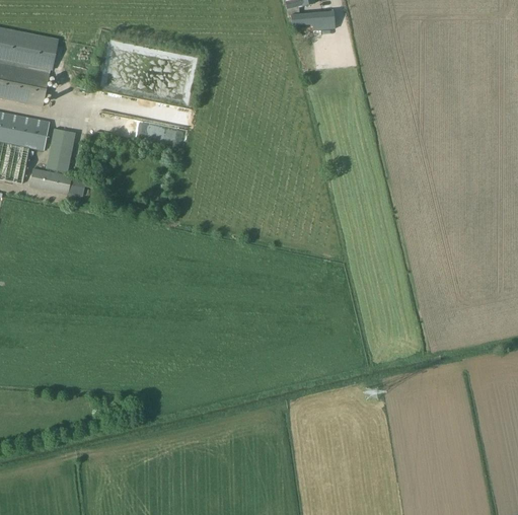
[(286,0),(288,6),(287,6),(289,13),(291,13),(292,23),(312,22),(313,28),(336,26),(334,7),(299,10),(299,4),(315,0),(286,0)]
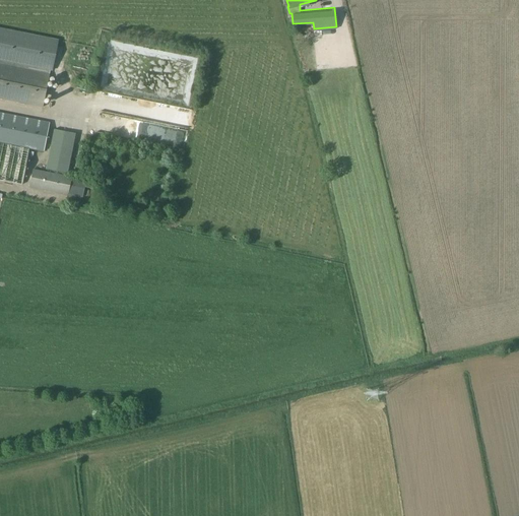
[(0,95),(44,105),(58,36),(0,23),(0,95)]
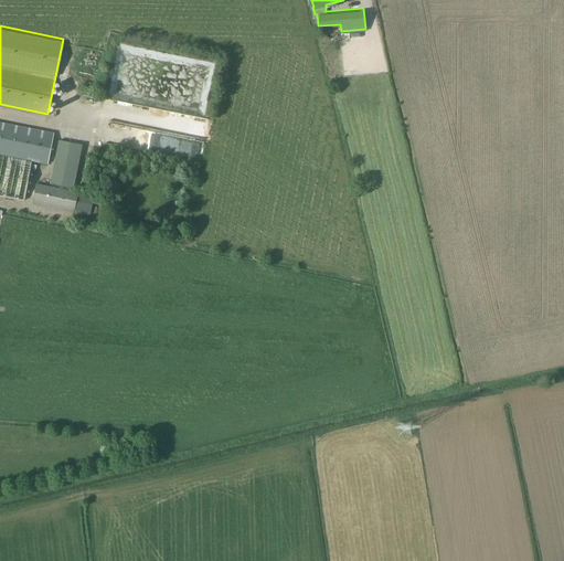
[(0,192),(24,198),(32,158),(49,161),(54,129),(0,118),(0,192)]
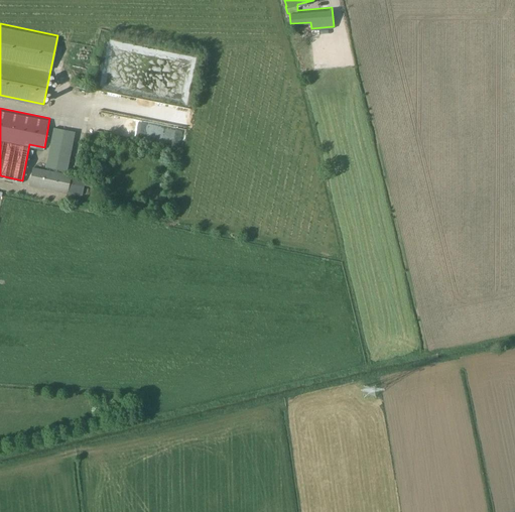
[(68,168),(76,129),(54,125),(46,164),(68,168)]
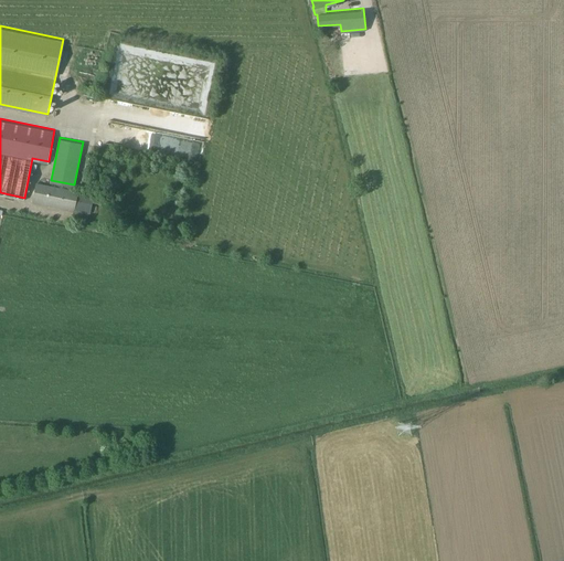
[(78,190),(78,189),(36,180),(32,199),(75,208),(75,207),(78,190)]
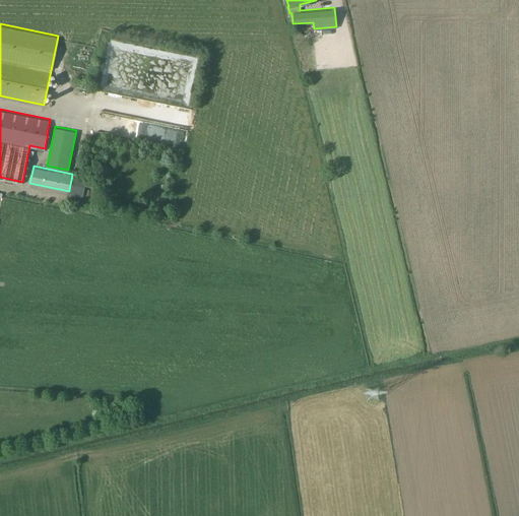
[(72,175),(69,190),(81,193),(84,177),(72,175)]
